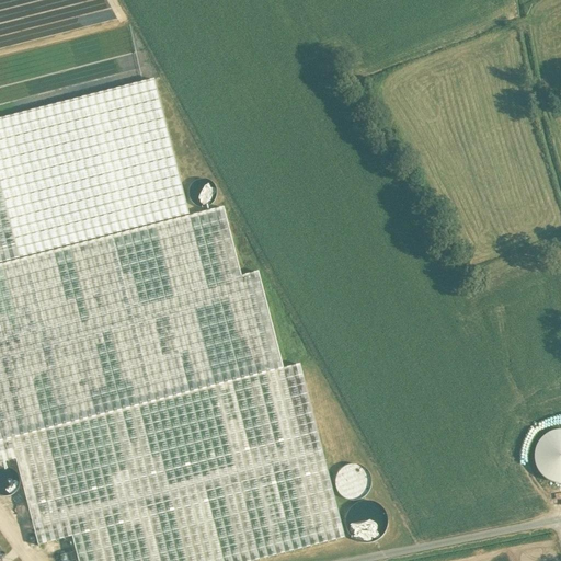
[(155,80),(0,119),(0,265),(191,217),(155,80)]
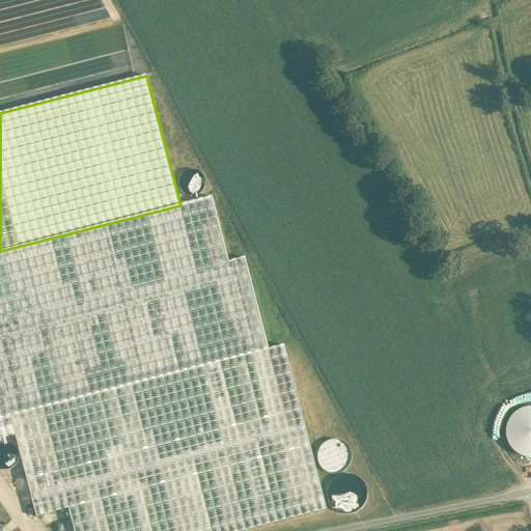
[(182,193),(202,194),(202,171),(182,171),(182,193)]
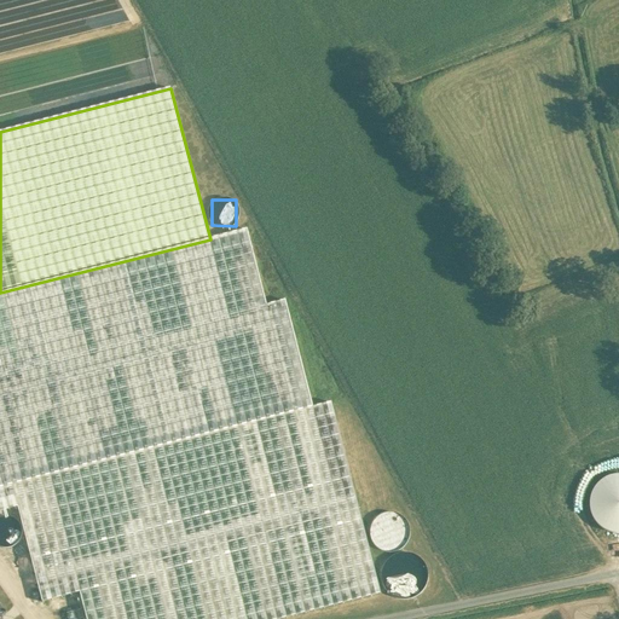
[(210,239),(0,293),(0,486),(311,406),(285,301),(266,305),(247,230),(210,239)]
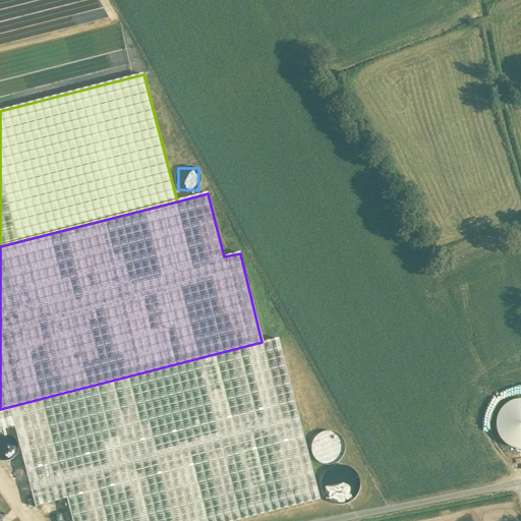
[(262,342),(0,409),(0,430),(15,427),(36,507),(67,499),(72,520),(235,520),(321,499),(279,338),(262,342)]
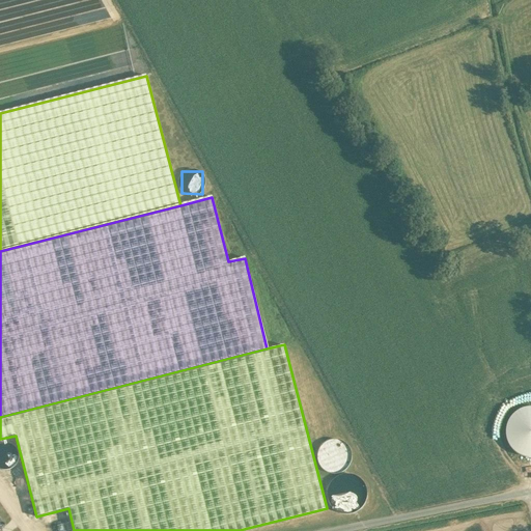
[(530,408),(519,407),(505,419),(502,441),(515,455),(530,456),(530,408)]
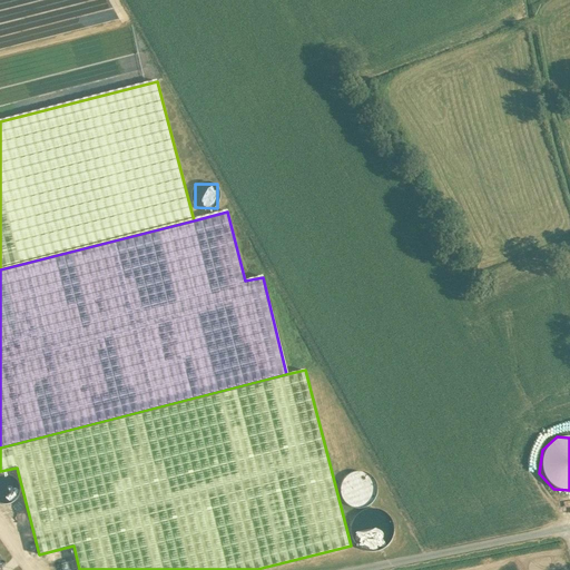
[(341,485),(341,492),(342,498),(345,503),(351,507),(356,509),(363,509),(369,507),(373,502),(376,495),(377,490),(375,483),(372,478),(367,474),(361,472),(354,473),(349,475),(344,480),(341,485)]
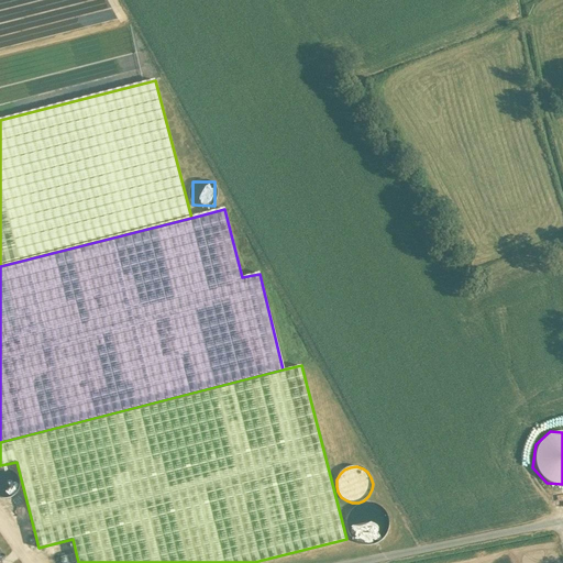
[(0,497),(0,498),(6,499),(11,497),(15,495),(19,489),(20,484),(19,478),(15,474),(11,472),(6,471),(0,471),(0,497)]
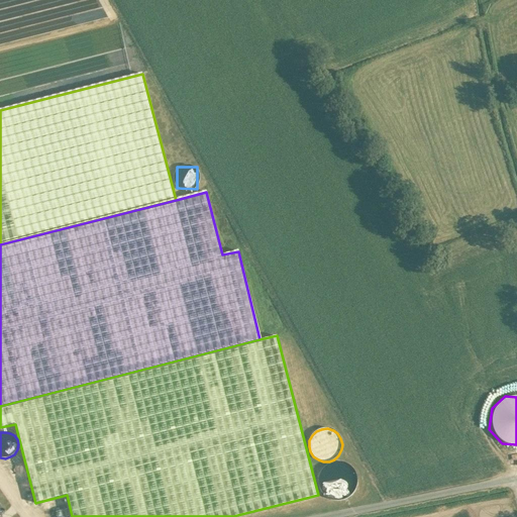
[(319,476),(319,482),(320,488),(323,493),(327,497),(333,500),(339,501),(344,500),(350,497),(354,492),(356,487),(357,481),(356,475),(353,470),(349,466),(343,462),(337,461),(331,462),(326,466),(322,471),(319,476)]
